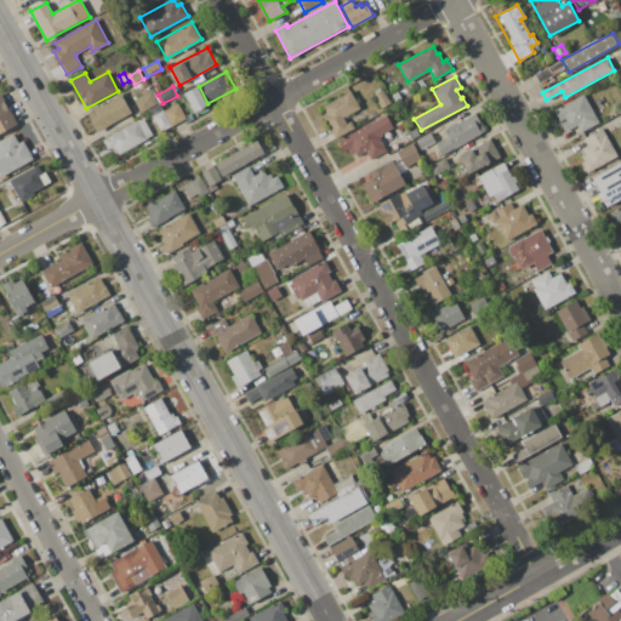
[(183,92),(197,86),(208,107),(194,114),(183,92)]
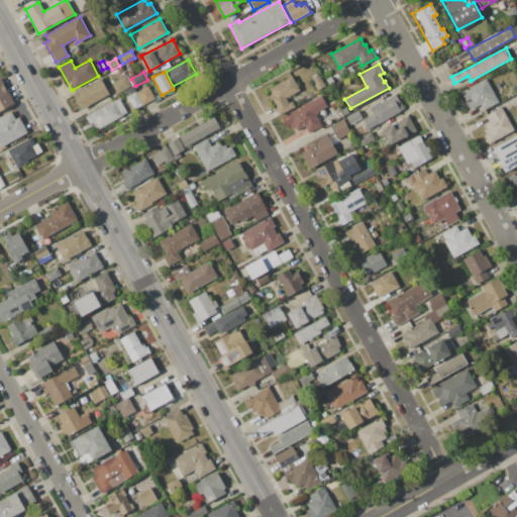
[(311,79),(319,74),(325,86),(317,91),(311,79)]
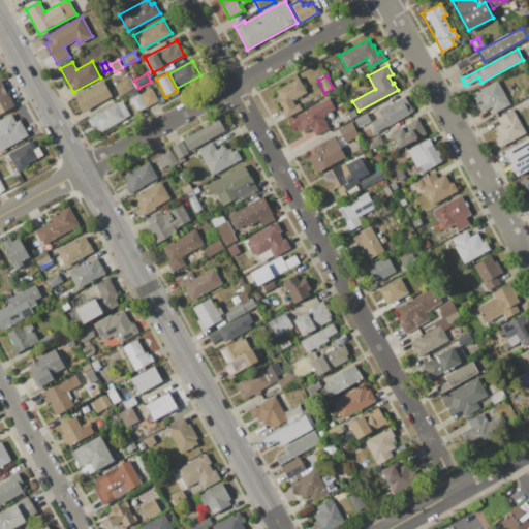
[(113,85),(128,78),(134,88),(119,96),(113,85)]
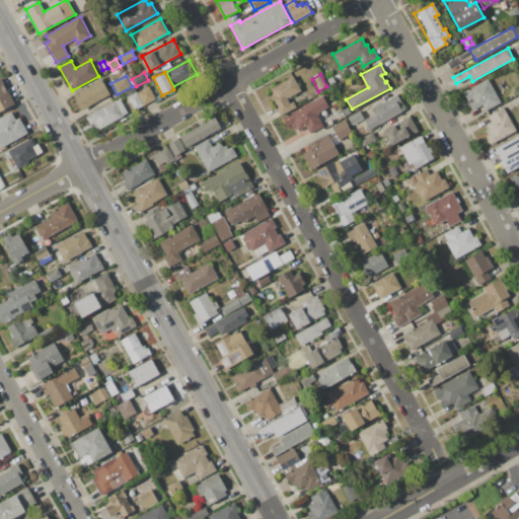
[(293,76),(300,90),(286,98),(289,103),(293,101),(296,106),(281,116),(272,98),(273,97),(272,94),(273,93),(271,88),(293,76)]
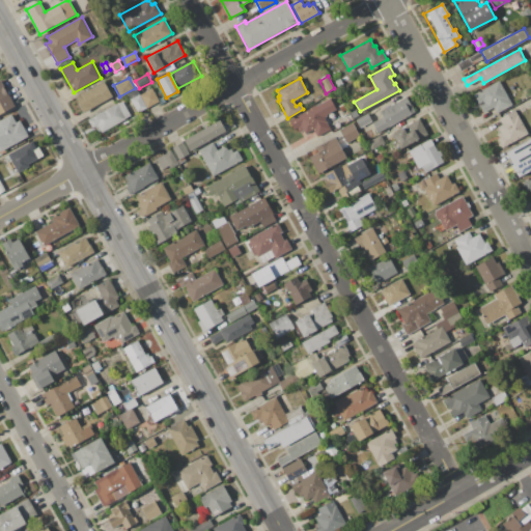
[(335,81),(340,79),(343,84),(338,87),(335,81)]
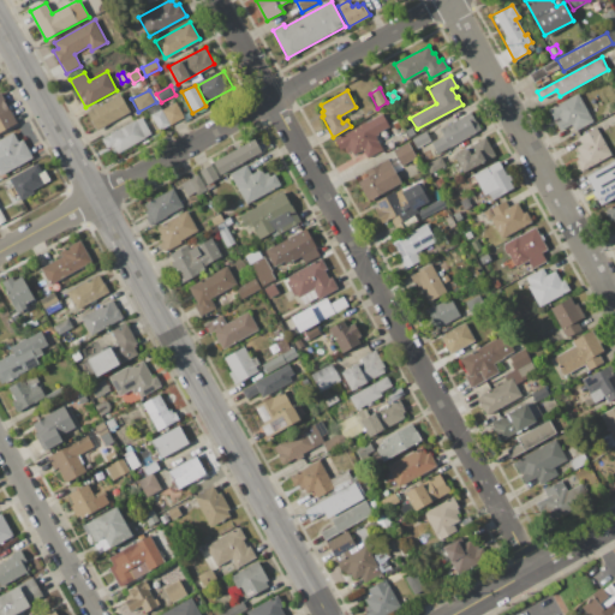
[(547,109),(578,93),(593,120),(574,131),(571,124),(557,131),(547,109)]
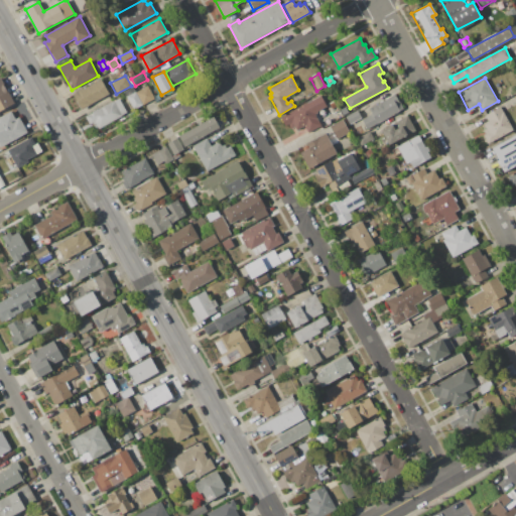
[(0,79),(1,79),(14,103),(0,110),(0,79)]
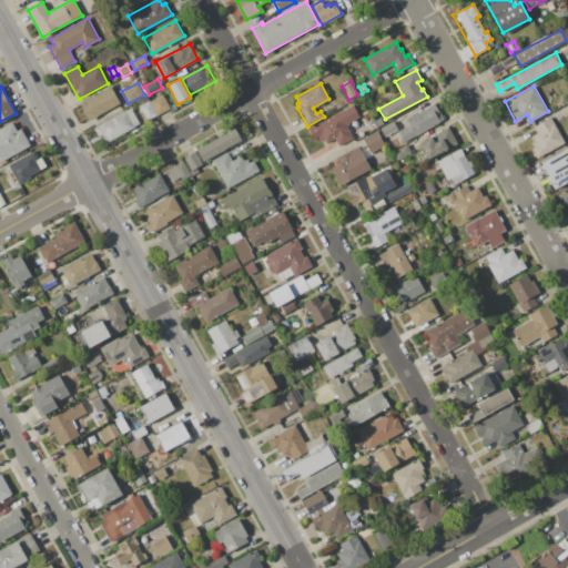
[(80,103),(111,87),(120,103),(89,120),(80,103)]
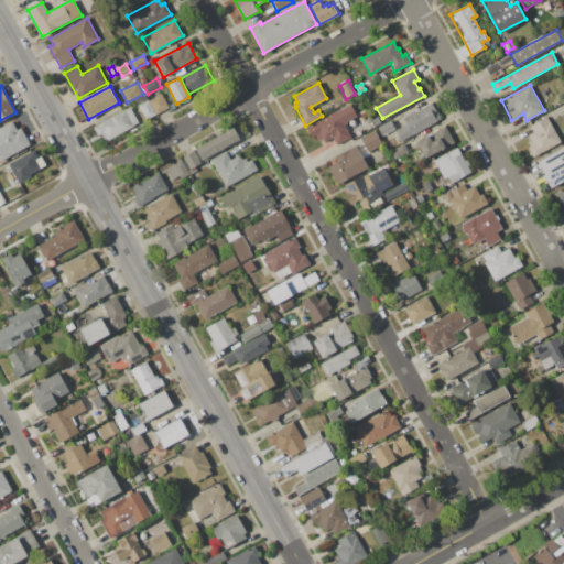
[(150,100),(161,94),(169,108),(156,115),(150,100)]
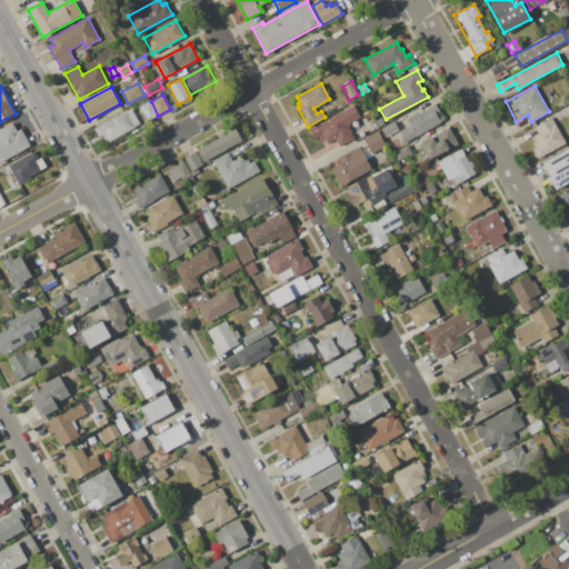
[(398,131),(410,125),(408,119),(436,103),(445,120),(403,142),(398,131)]
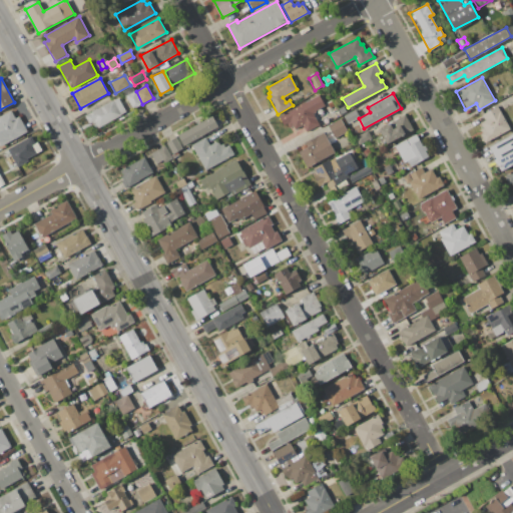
[(83,116),(117,97),(125,113),(98,128),(94,120),(87,124),(83,116)]
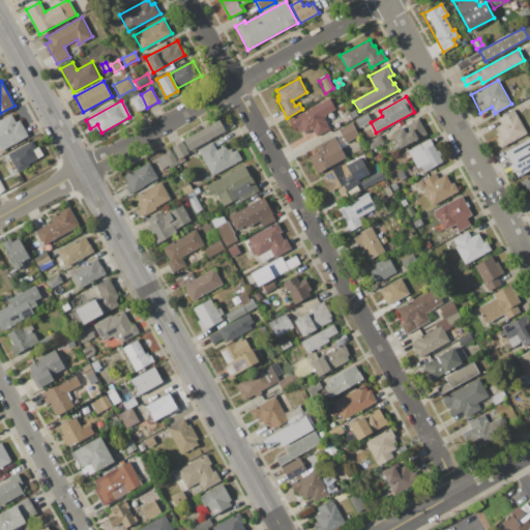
[(288,120),(317,105),(330,128),(317,136),(313,128),(304,134),(302,130),(298,133),(295,127),(293,128),(288,120)]
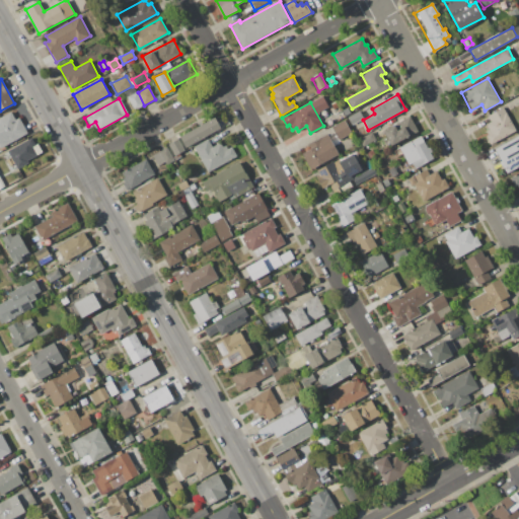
[(489,115),(504,106),(516,129),(491,143),(487,136),(490,134),(488,130),(490,129),(487,124),(492,121),(489,115)]
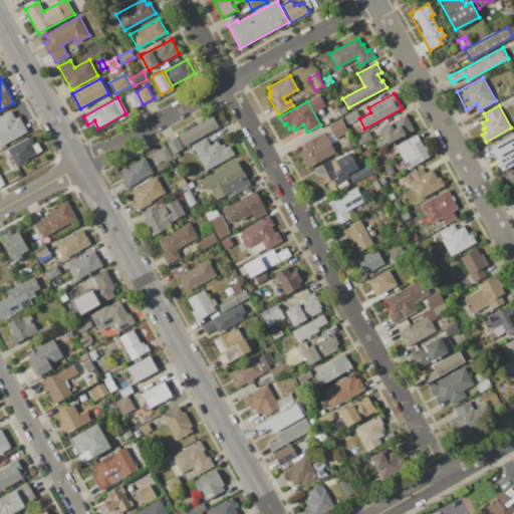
[(0,115),(11,109),(16,118),(18,117),(27,133),(0,147),(0,115)]
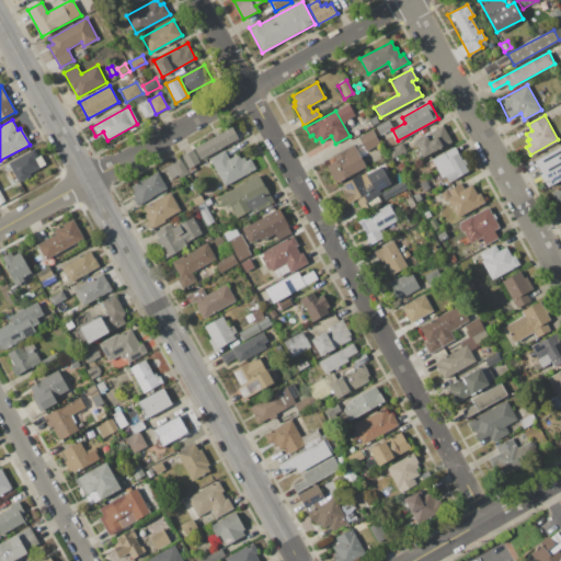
[(377,126),(389,119),(392,127),(380,134),(377,126)]
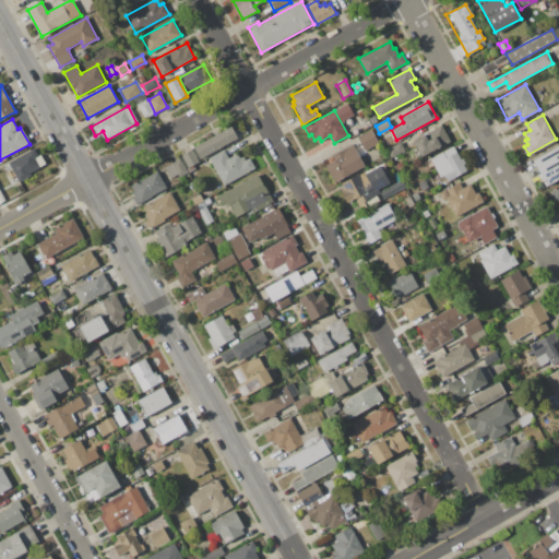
[(413,142),(442,126),(450,141),(420,156),(413,142)]
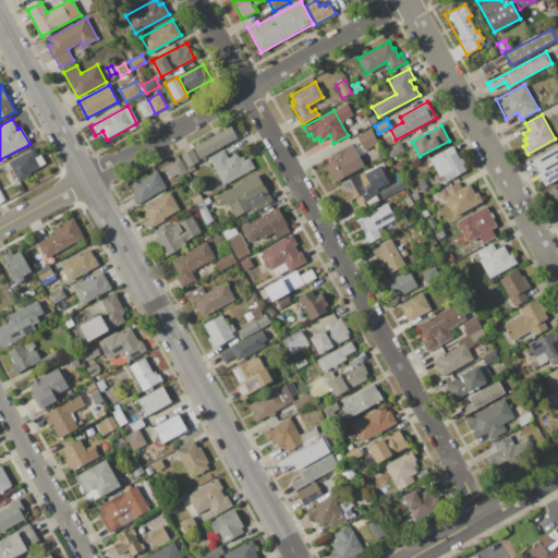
[(192,147),(231,126),(238,137),(198,159),(192,147)]
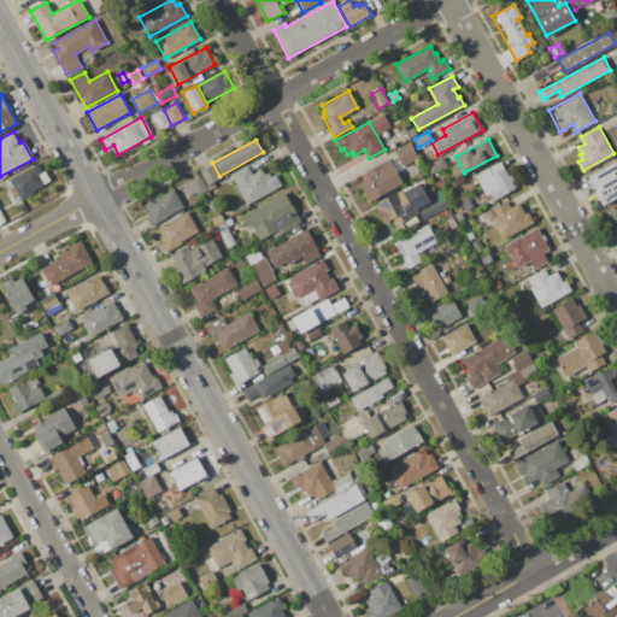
[(394,151),(410,142),(418,158),(403,166),(394,151)]
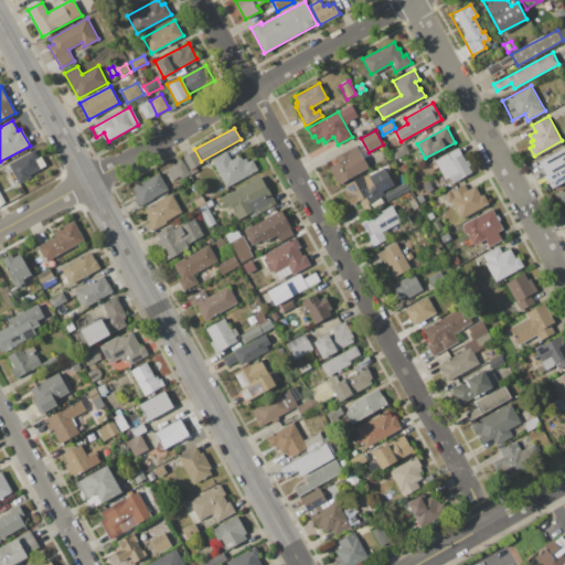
[(391,151),(405,144),(409,151),(395,159),(391,151)]
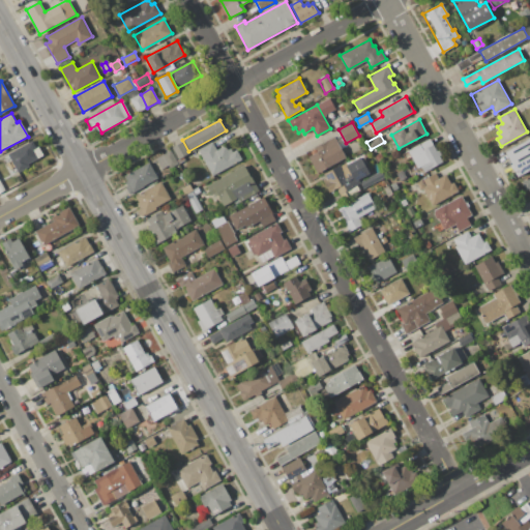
[(314,148),(334,138),(346,158),(318,173),(308,156),(316,152),(314,148)]
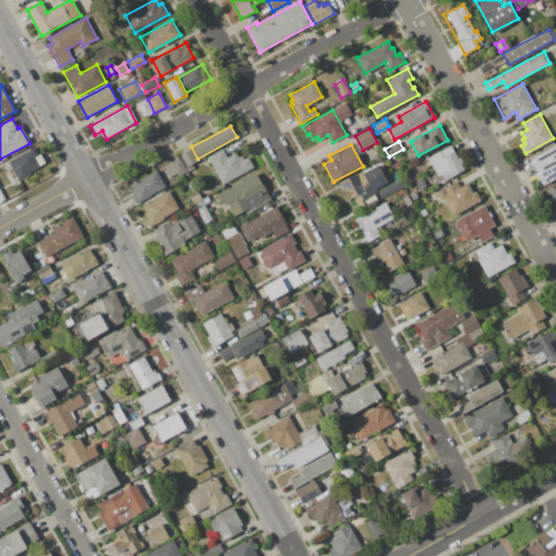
[(428,158),(451,144),(458,158),(460,156),(464,162),(462,163),(464,169),(445,179),(442,174),(438,176),(428,158)]
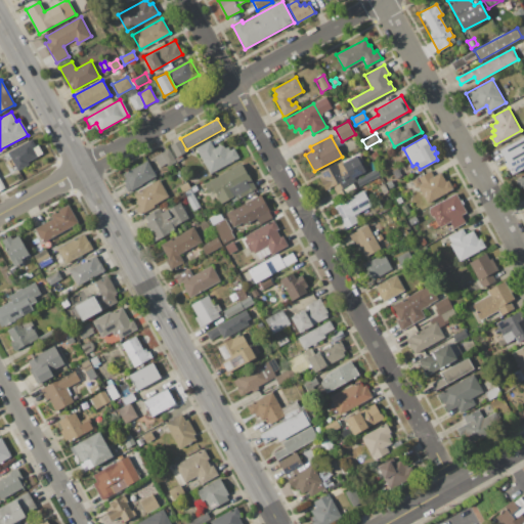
[(499,150),(523,136),(523,168),(513,174),(499,150)]
